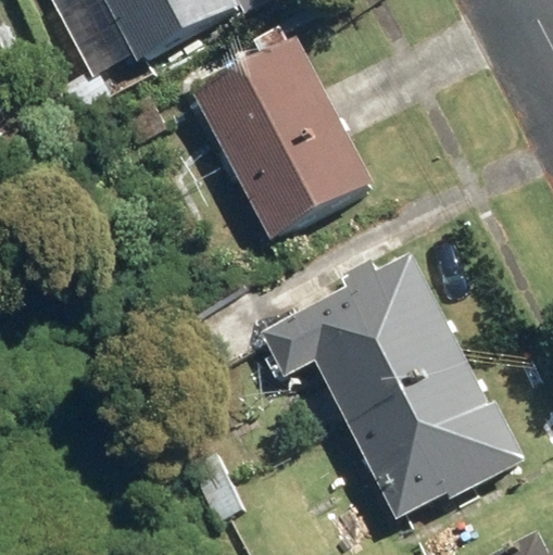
[(104,0),(135,62),(240,10),(235,0),(104,0)]
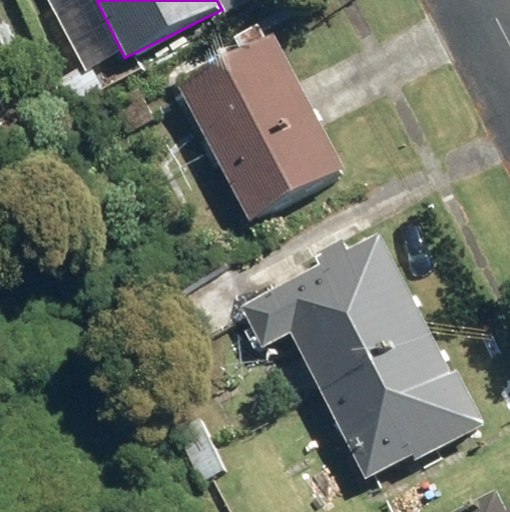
[(274,34),(176,85),(249,221),(346,170),(274,34)]
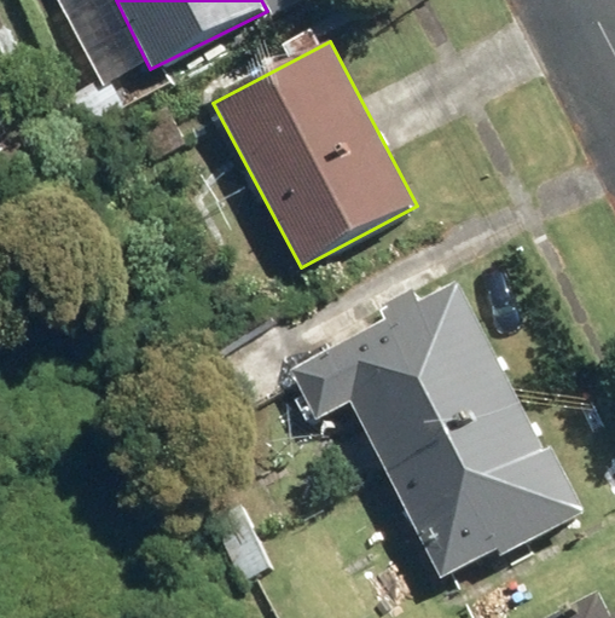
[(317,420),(350,403),(439,579),(498,550),(500,555),(586,513),(553,446),(547,450),(465,284),(293,370),(317,420)]
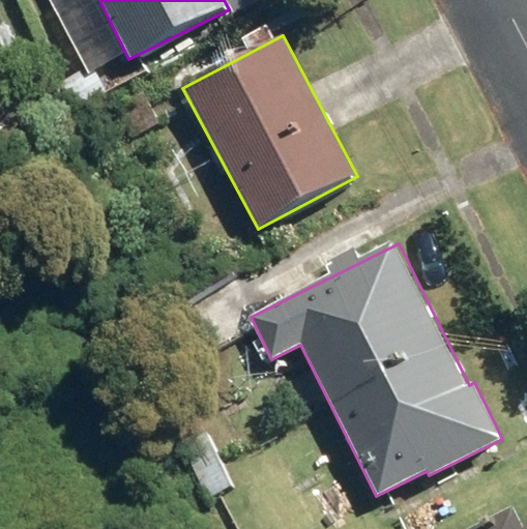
[(208,429),(177,443),(203,498),(234,483),(208,429)]
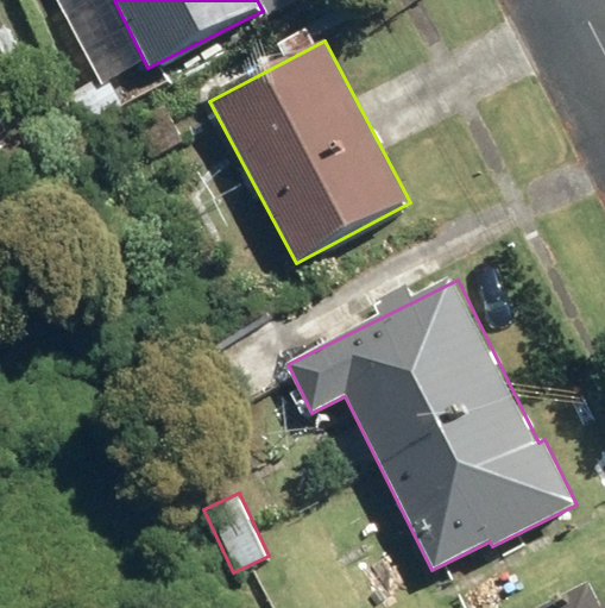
[(604,596),(597,581),(543,607),(604,607),(604,596)]
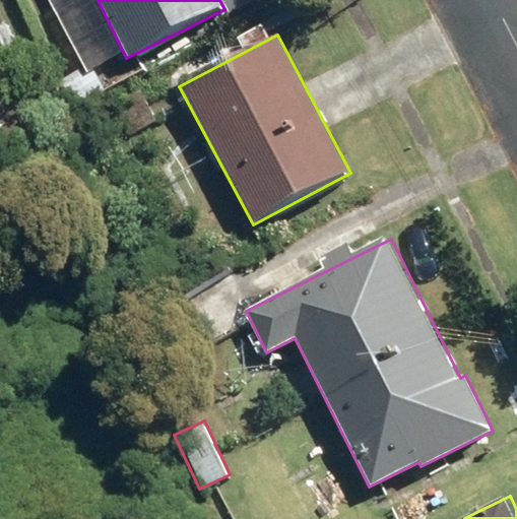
All buildings are outlined.
